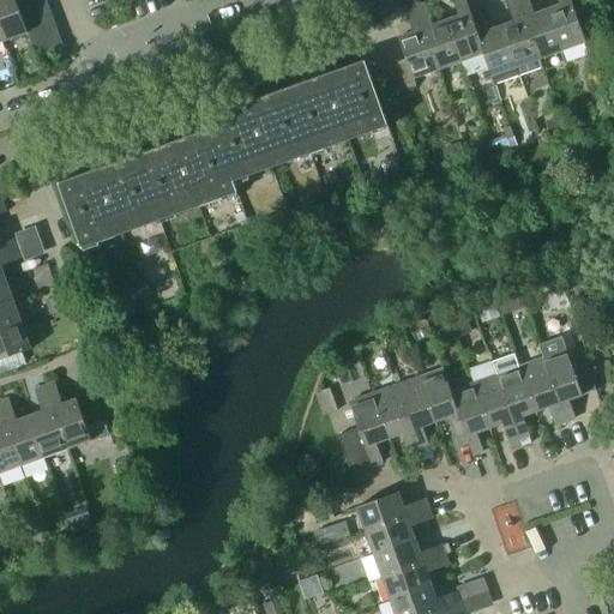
[(18,2),(16,0),(0,0),(0,28),(5,42),(29,34),(28,29),(23,16),(18,2)]
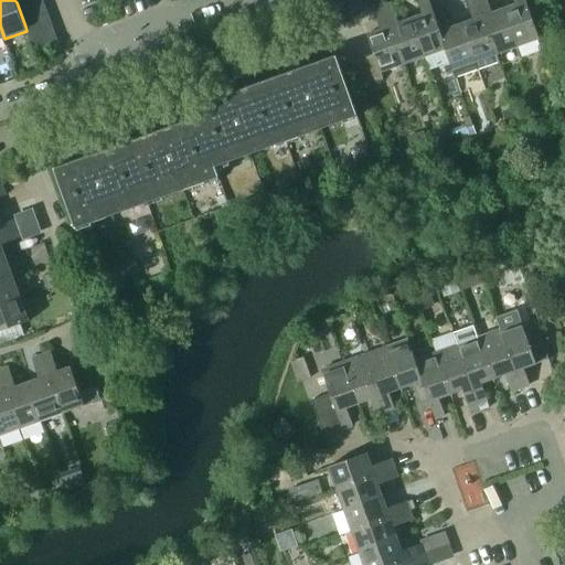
[(21,14),(45,6),(43,0),(20,0),(17,2),(21,14)]
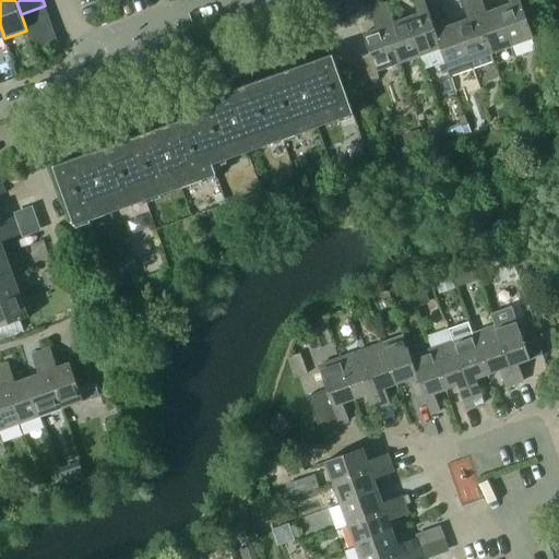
[(413,0),(418,14),(407,19),(420,57),(441,49),(443,48),(430,12),(431,11),(427,0),(413,0)]
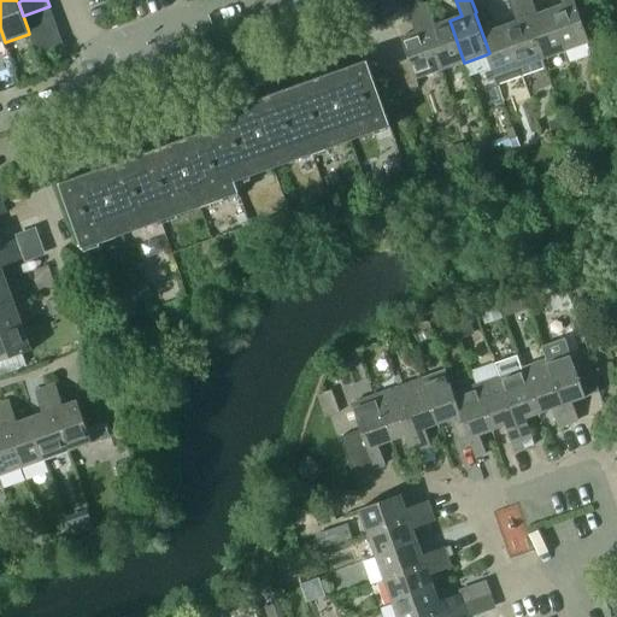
[(511,0),(517,21),(505,25),(521,68),(544,59),(522,0),(511,0)]
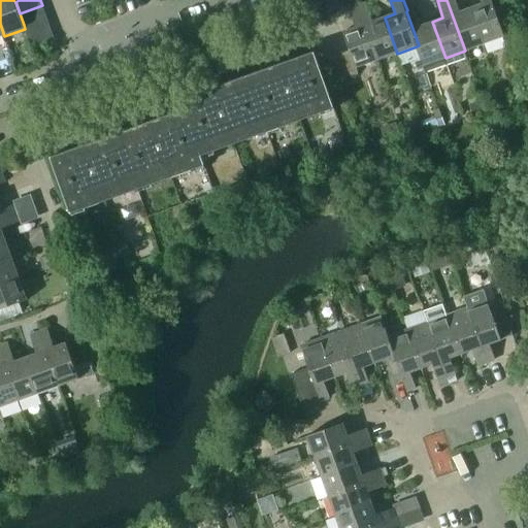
[(457,0),(447,0),(465,51),(485,44),(471,7),(461,11),(457,0)]
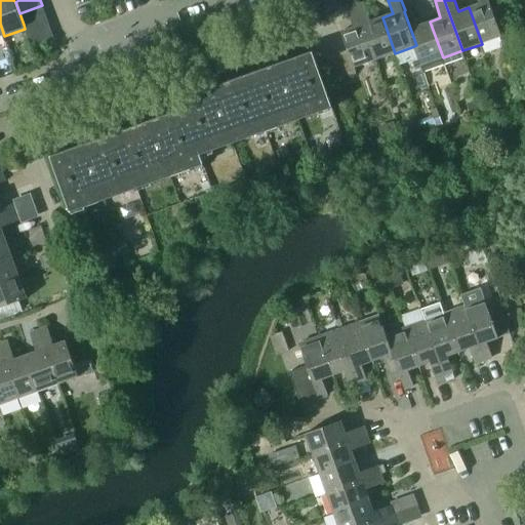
[(479,0),(481,3),(469,7),(482,44),(502,36),(489,0),(479,0)]
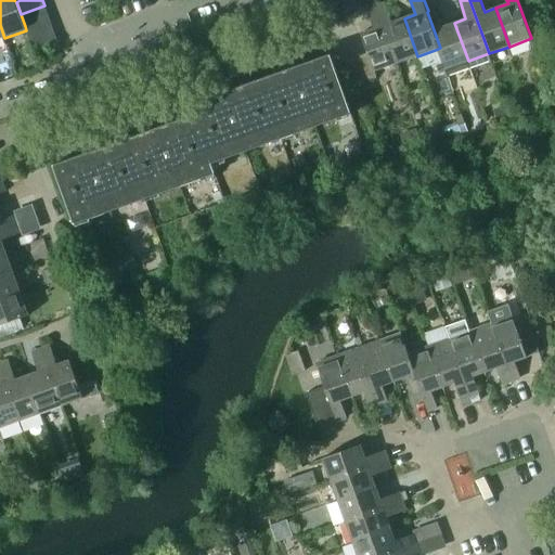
[(386,4),(376,8),(397,64),(417,56),(404,18),(392,23),(386,4)]
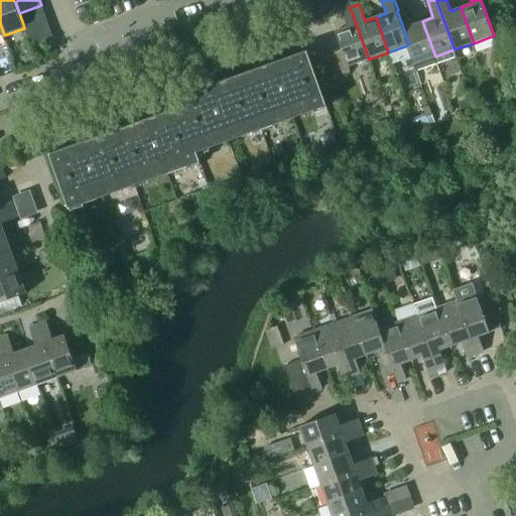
[(23,24),(45,16),(41,5),(19,13),(23,24)]
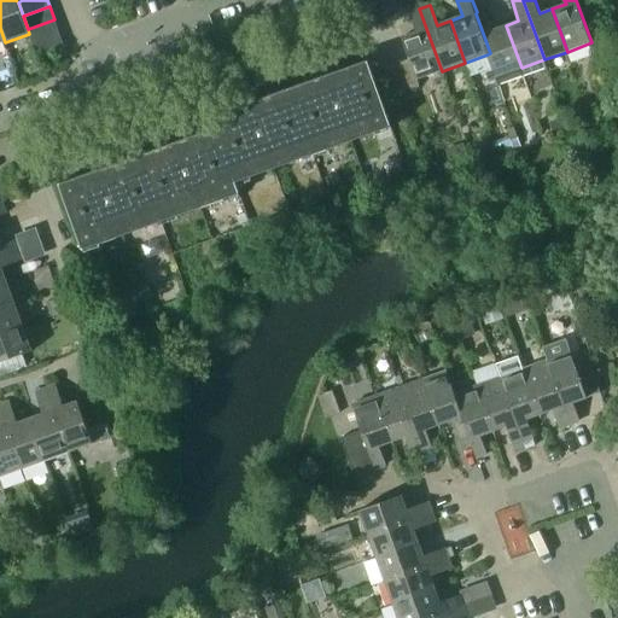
[(417,33),(403,38),(410,60),(418,80),(442,71),(419,9),(409,12),(417,33)]
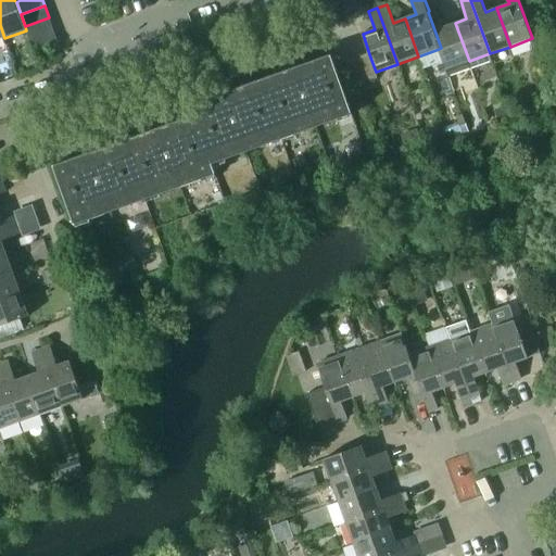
[(438,8),(429,11),(428,12),(441,48),(439,49),(446,70),(469,61),(455,23),(444,26),(438,8)]
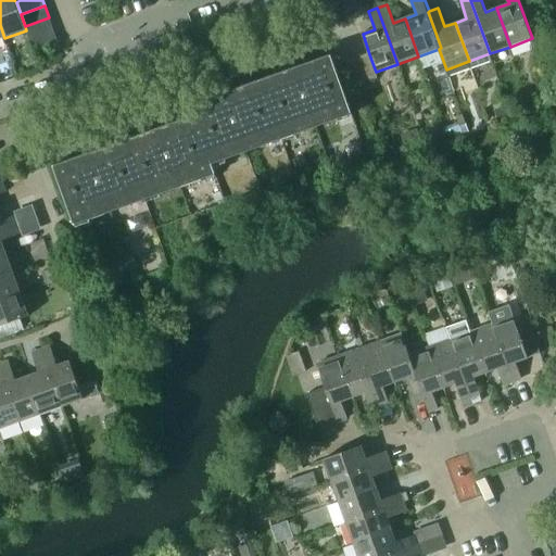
[(29,38),(53,30),(49,17),(25,26),(26,30),(29,38)]
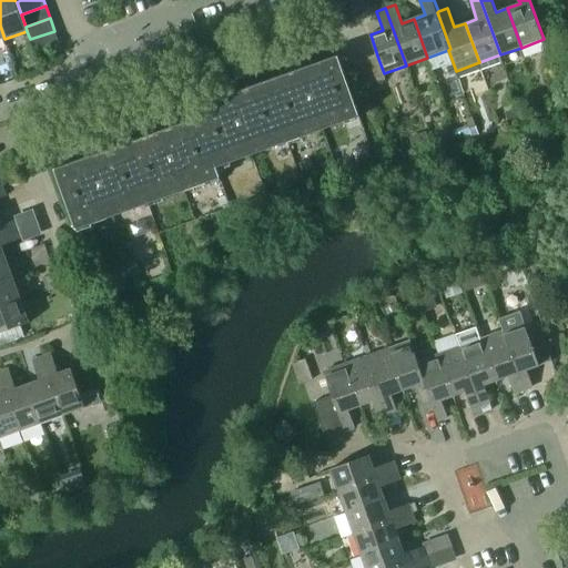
[(30,39),(36,53),(60,44),(54,31),(30,39)]
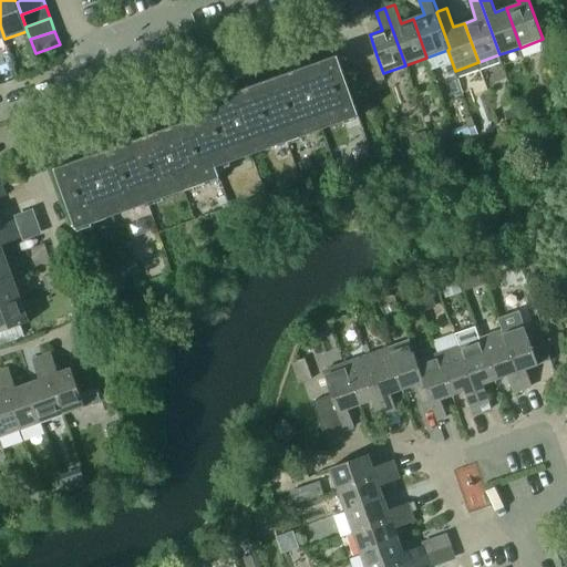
[(281,75),(267,81),(289,141),(360,114),(343,68),(339,54),(302,68),(292,39),(271,47),(281,75)]
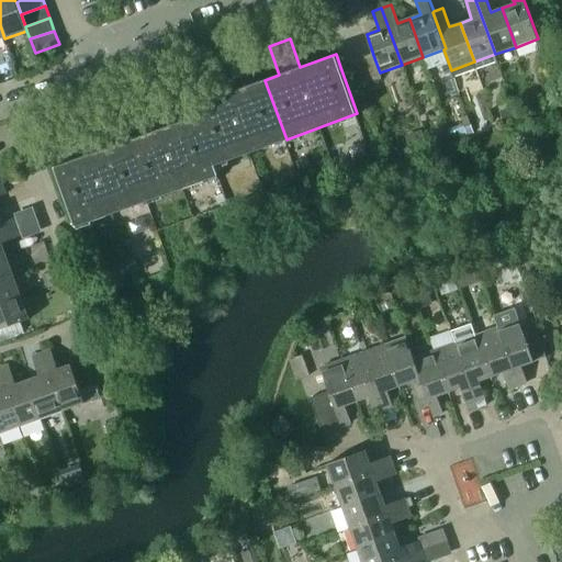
[(382,79),(380,72),(373,55),(361,59),(370,83),(382,79)]
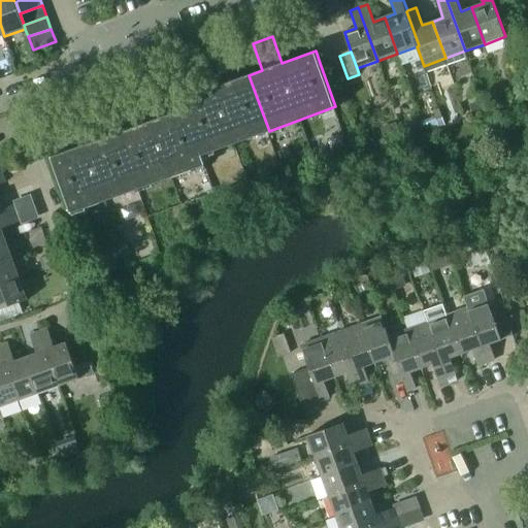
[(339,56),(327,60),(335,83),(348,78),(339,56)]
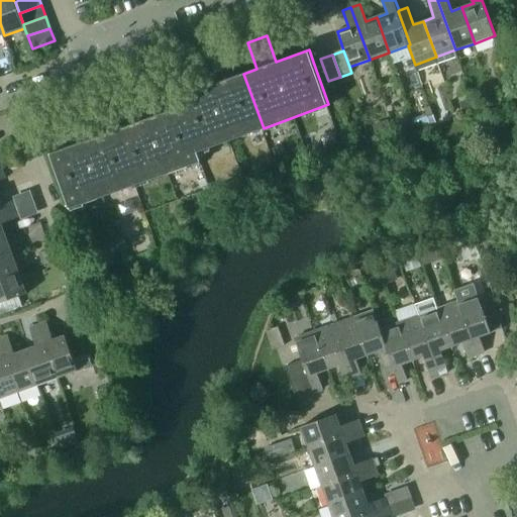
[(197,151),(264,128),(243,74),(209,86),(200,60),(181,67),(191,93),(178,98),(181,106),(197,151)]
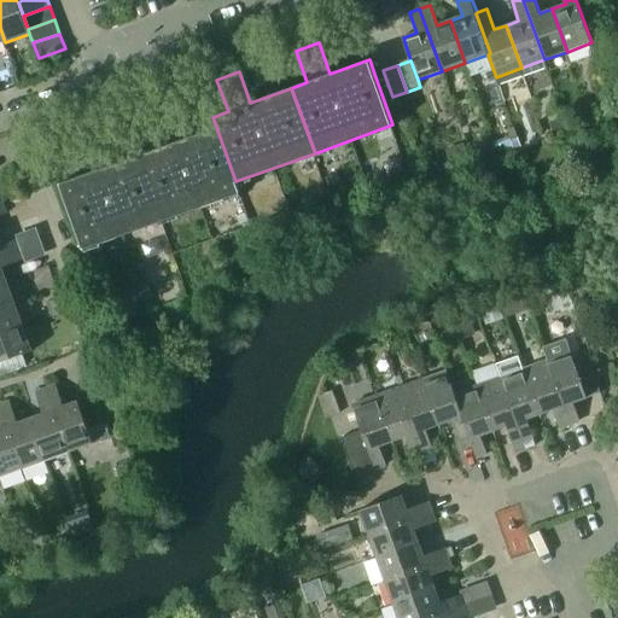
[(180,140),(169,110),(145,120),(156,150),(138,156),(161,221),(240,192),(235,181),(216,127),(180,140)]
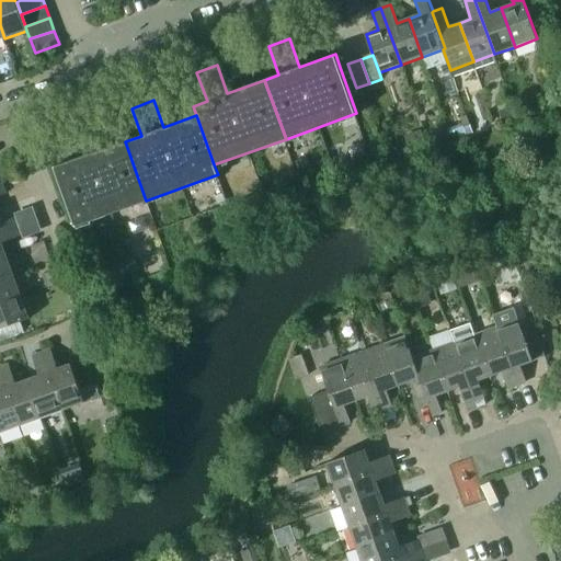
[(460,118),(467,136),(473,134),(466,116),(460,118)]
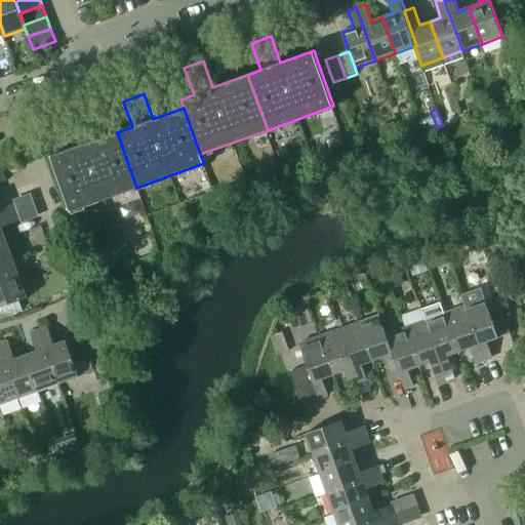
[(136,188),(117,132),(85,144),(76,117),(56,124),(66,151),(50,156),(70,211),(136,188)]
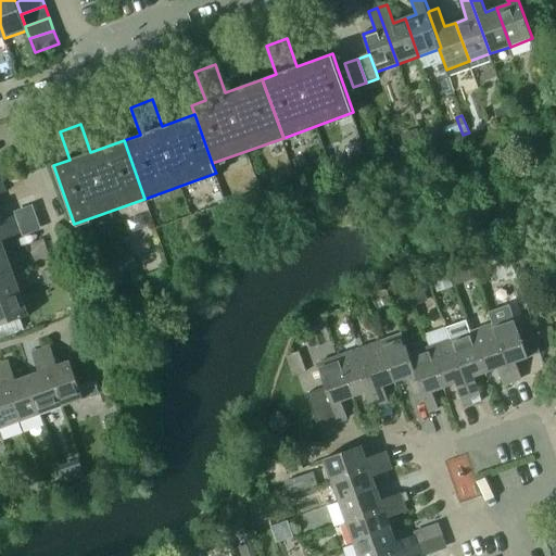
[(0,220),(0,230),(16,225),(13,216),(0,220)]
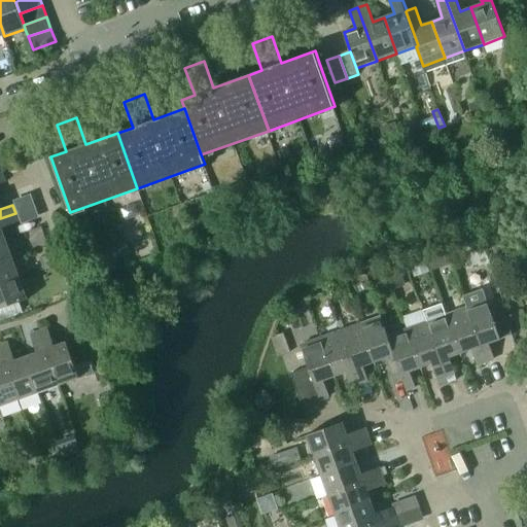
[(19,221),(15,213),(0,218),(0,241),(6,239),(2,227),(19,221)]
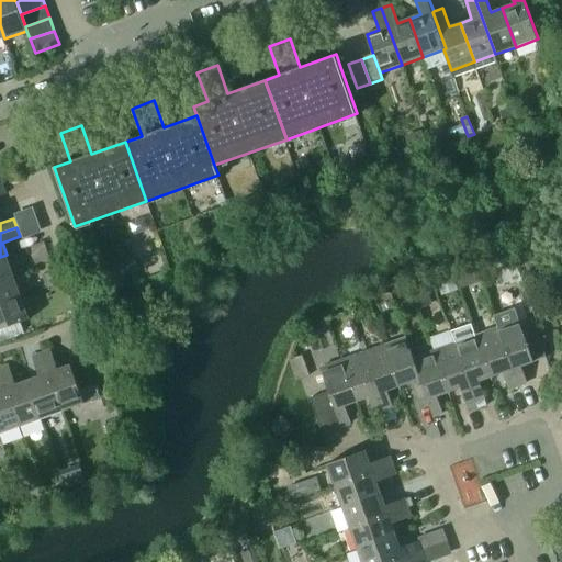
[(0,281),(14,277),(7,255),(0,257),(0,281)]
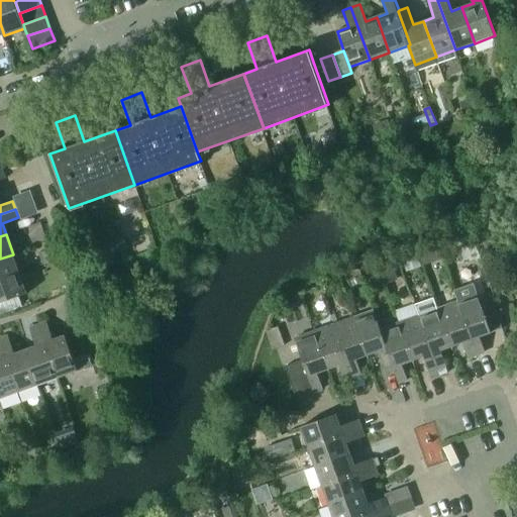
[(127,246),(124,237),(118,239),(121,248),(127,246)]
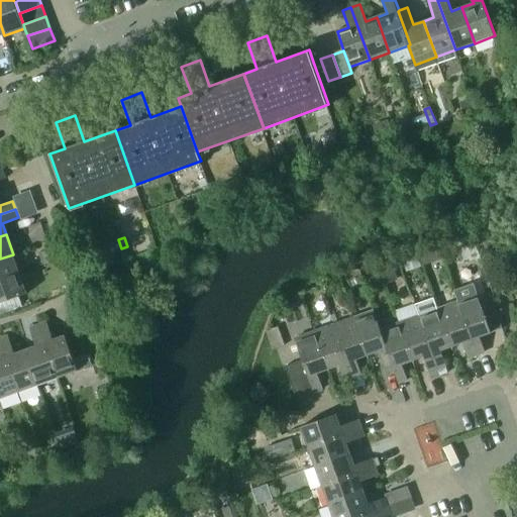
[(398,248),(405,267),(420,262),(413,243),(398,248)]
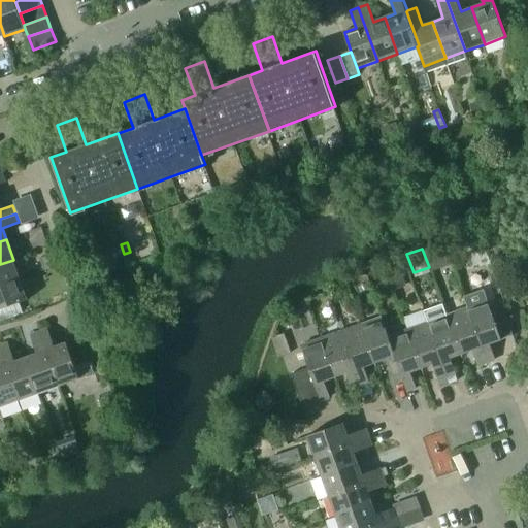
[(60,264),(55,253),(40,258),(44,270),(60,264)]
